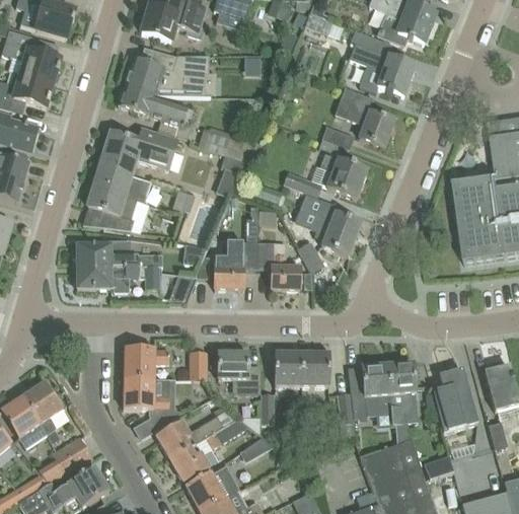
[(18,0),(16,7),(24,10),(20,24),(34,28),(47,32),(66,39),(71,23),(72,23),(74,19),(72,18),(74,11),(57,6),(49,3),(50,0),(18,0)]
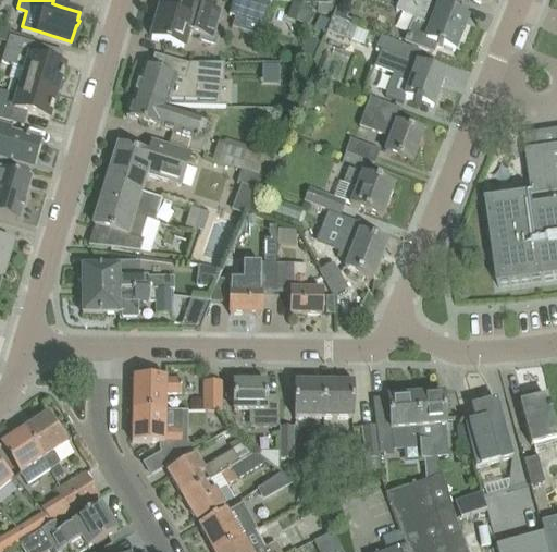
[(182,0),(178,10),(178,11),(161,4),(157,20),(152,20),(150,29),(152,32),(151,35),(183,44),(188,28),(201,33),(200,36),(215,40),(220,26),(215,25),(221,8),(194,0),(182,0)]
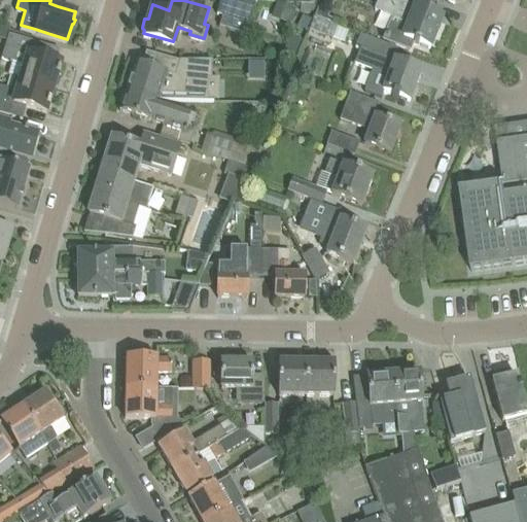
[(221,12),(244,19),(248,20),(253,0),(218,0),(216,10),(221,12)]
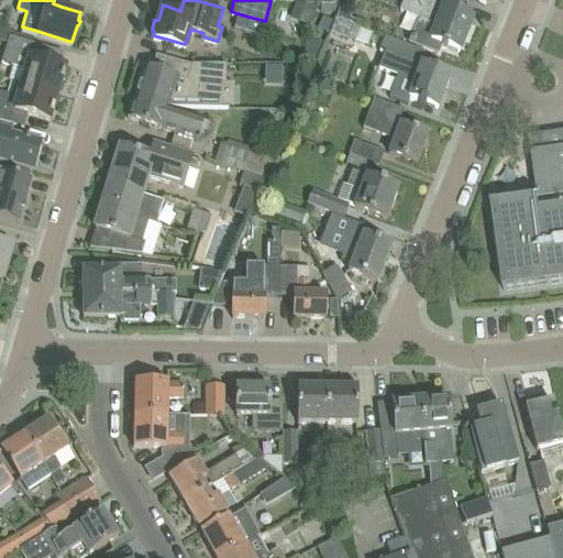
[(438,47),(440,40),(443,41),(442,42),(448,44),(448,43),(460,47),(472,14),(452,6),(443,2),(442,2),(437,0),(403,0),(400,7),(418,13),(409,36),(438,47)]
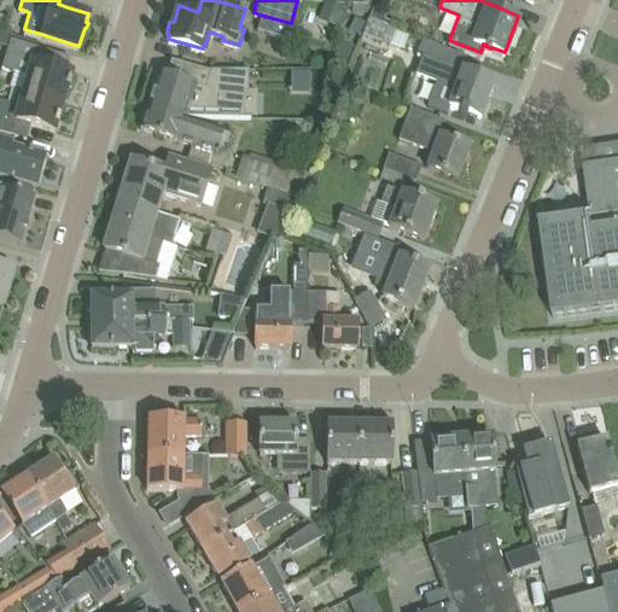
[(284,30),(286,22),(260,15),(256,25),(283,34),(284,30)]
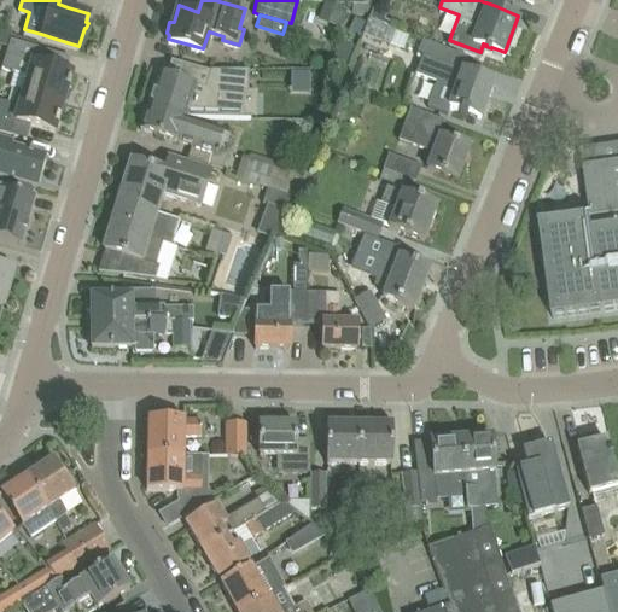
[(367,16),(362,30),(390,41),(403,46),(409,33),(395,28),(396,25),(367,16)]
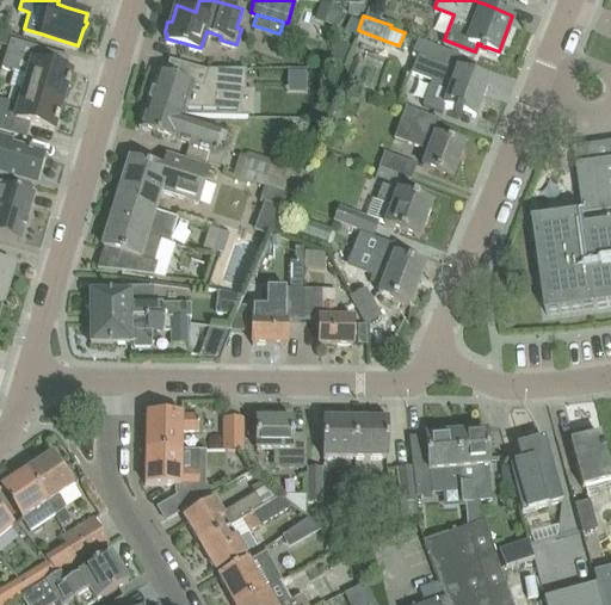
[(18,85),(24,87),(24,86),(62,98),(67,82),(68,82),(71,76),(68,76),(71,69),(38,60),(43,45),(11,35),(1,65),(16,68),(11,82),(18,85)]
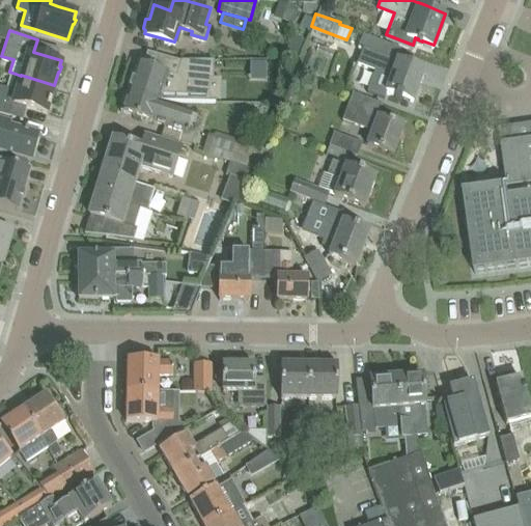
[(362,46),(357,60),(374,66),(367,88),(384,93),(386,88),(413,99),(424,67),(398,57),(397,57),(391,55),(395,43),(363,30),(358,44),(362,46)]
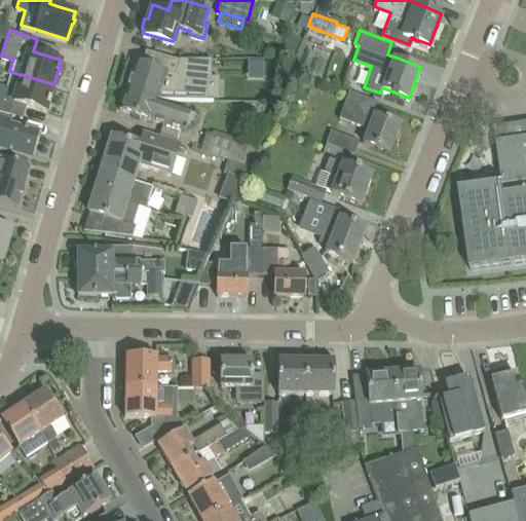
[(126,88),(158,98),(158,97),(207,98),(207,96),(207,74),(212,74),(212,57),(179,57),(179,59),(180,69),(179,73),(142,61),(136,59),(126,88)]
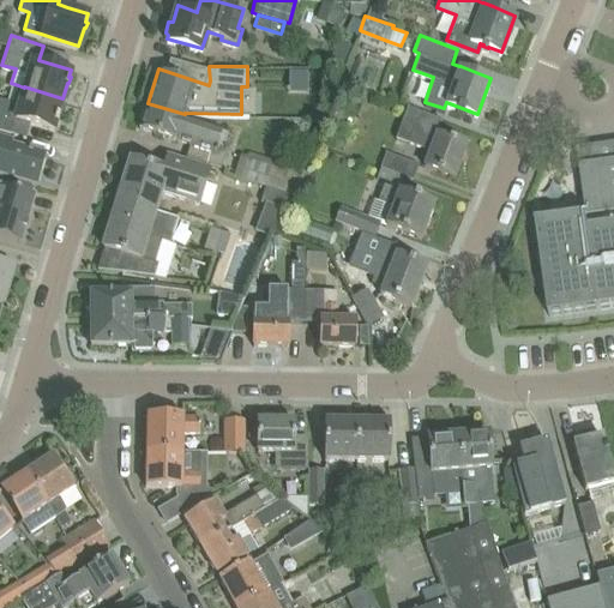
[(0,95),(0,126),(4,128),(17,132),(17,131),(22,118),(31,120),(54,127),(56,120),(58,120),(59,114),(58,114),(62,98),(24,86),(24,88),(18,85),(13,100),(0,95)]
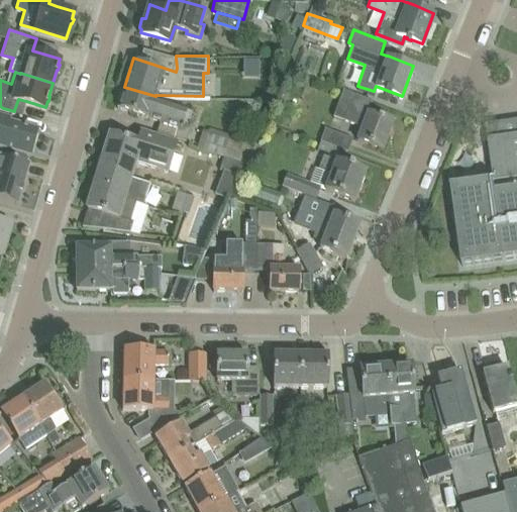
[(196,109),(156,96),(124,87),(118,105),(161,118),(158,129),(187,138),(196,109)]
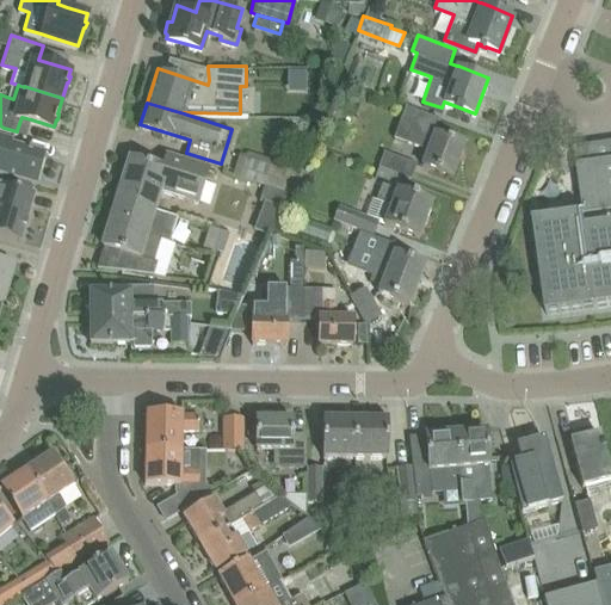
[(439,115),(426,110),(406,103),(394,133),(427,146),(421,161),(452,173),(464,142),(434,130),(440,116),(439,115)]
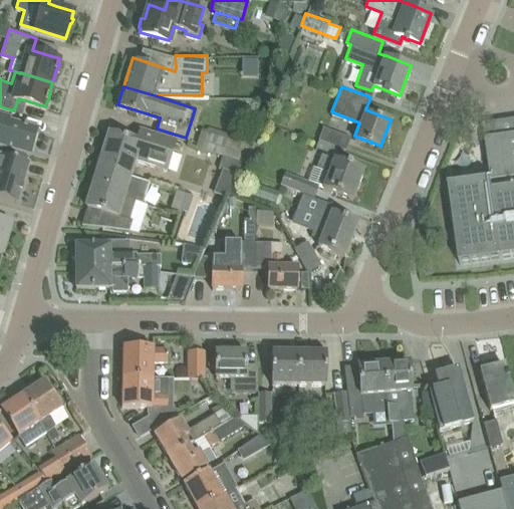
[(0,144),(31,153),(39,126),(9,118),(10,114),(0,110),(0,144)]
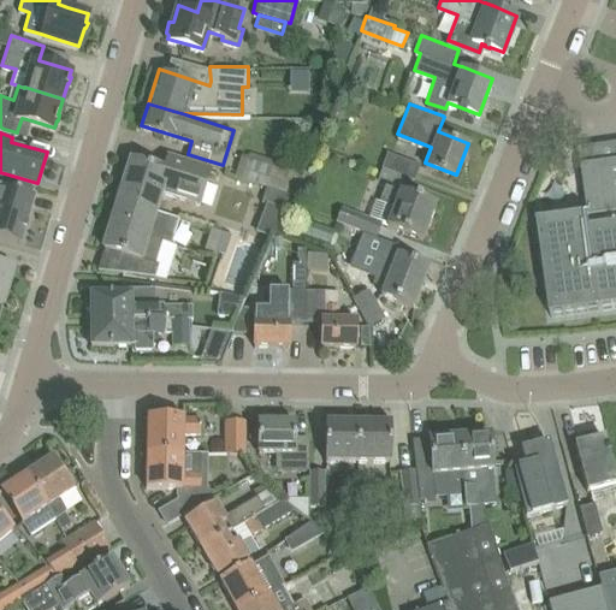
[(615,140),(579,144),(588,212),(538,219),(551,313),(615,303),(615,140)]
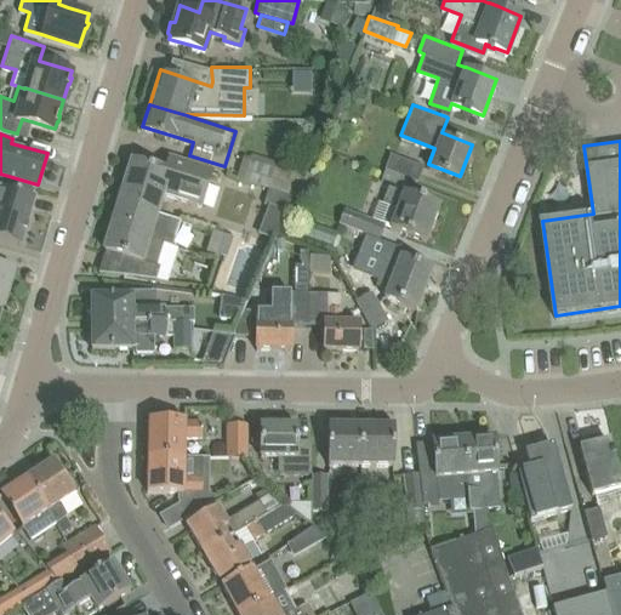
[(389,149),(385,164),(417,177),(423,161),(389,149)]
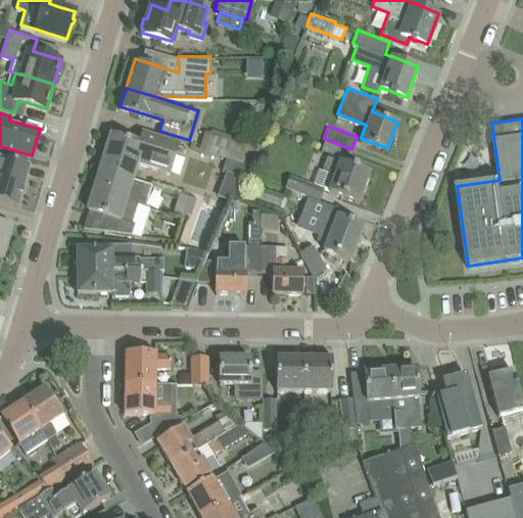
[(111,132),(103,157),(111,159),(110,161),(113,162),(112,165),(117,166),(116,171),(133,176),(138,158),(170,169),(179,141),(144,131),(140,142),(112,133),(111,132)]
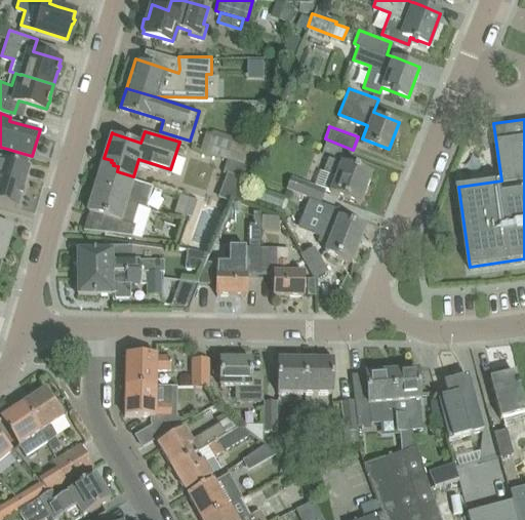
[(248,160),(253,146),(211,133),(208,144),(229,150),(228,154),(248,160)]
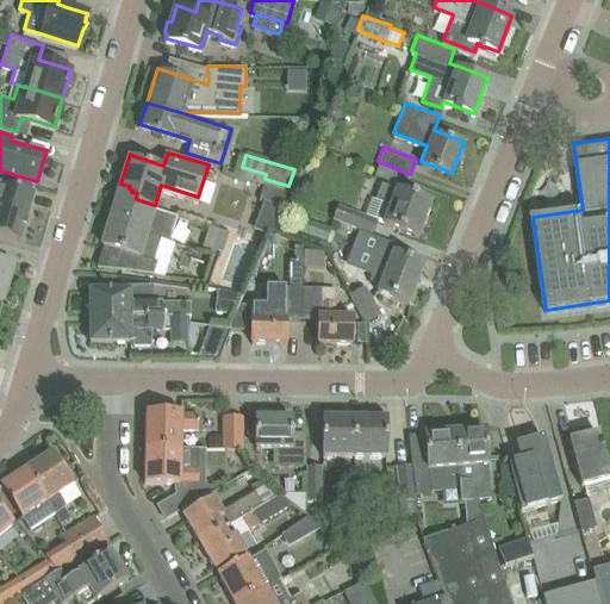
[(263,198),(280,204),(288,186),(265,179),(259,197),(263,198)]
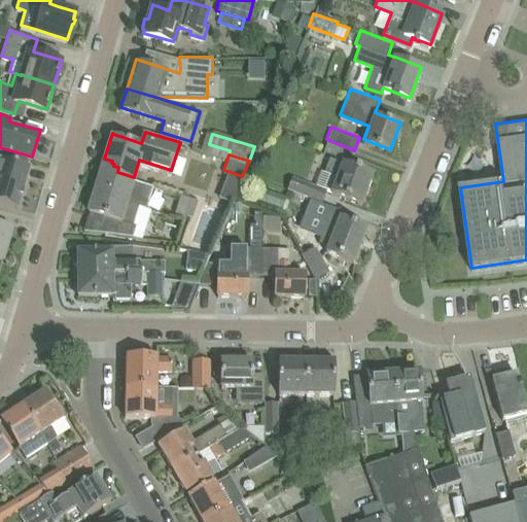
[(0,177),(24,185),(30,165),(1,155),(0,158),(0,177)]
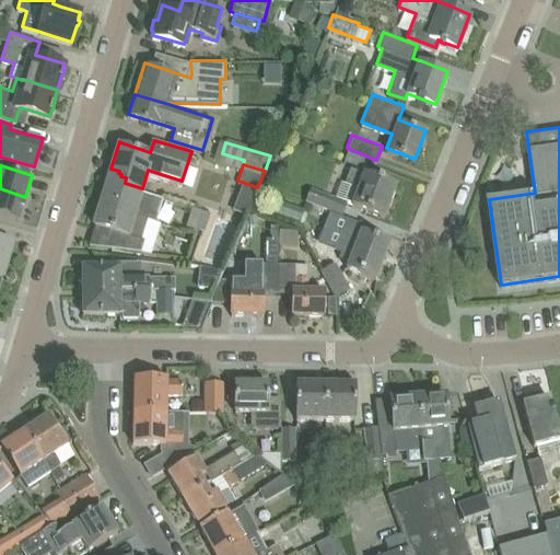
[(351,203),(364,207),(384,215),(397,182),(363,170),(362,170),(350,165),(345,180),(358,185),(351,203)]
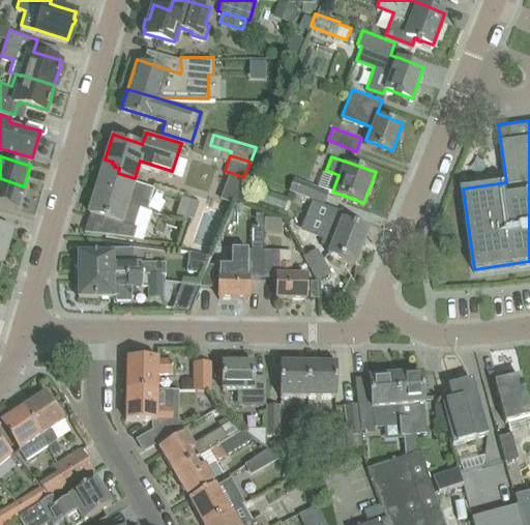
[(97,184),(144,199),(150,201),(155,184),(135,178),(118,173),(119,168),(114,167),(115,165),(112,164),(113,162),(105,159),(97,184)]
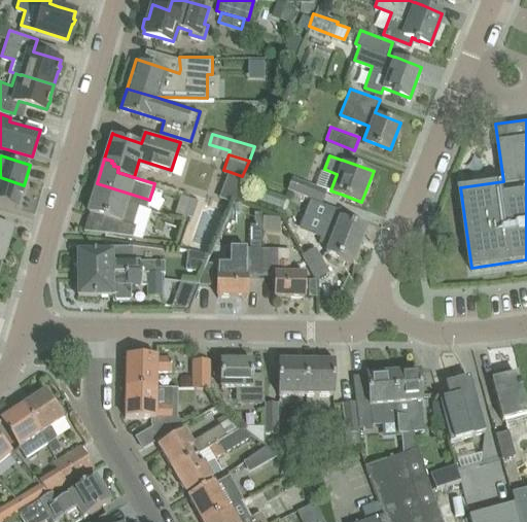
[(287,185),(303,192),(322,199),(326,187),(291,174),(287,185)]
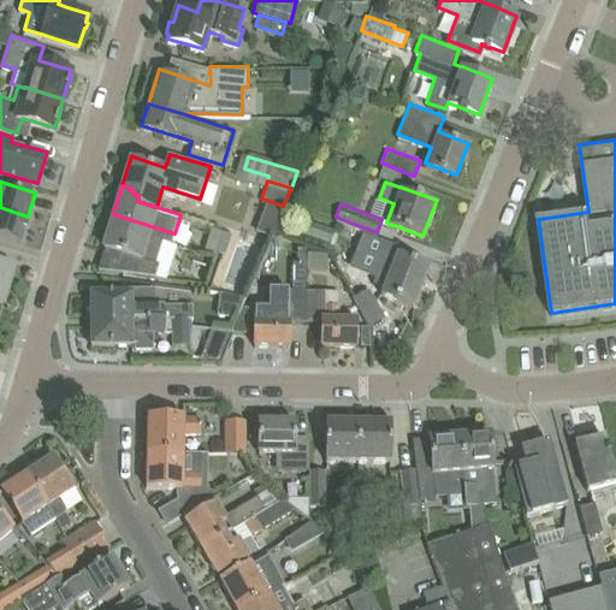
[(0,234),(21,240),(28,217),(0,207),(0,234)]
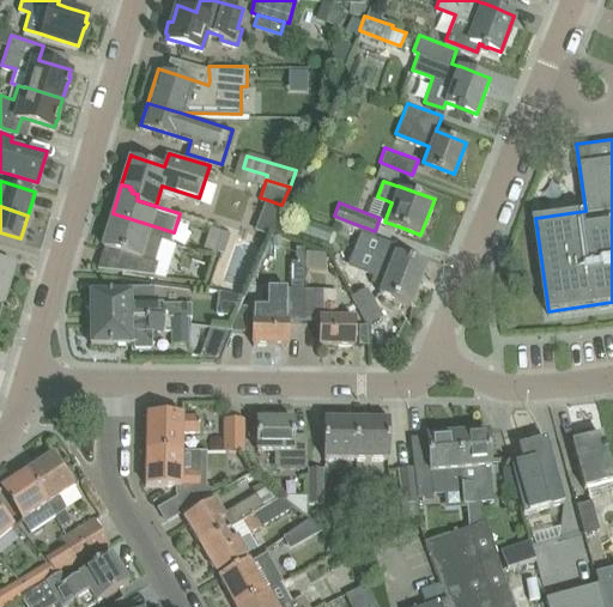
[(155,271),(167,230),(113,213),(103,243),(126,250),(121,268),(132,269),(155,271)]
